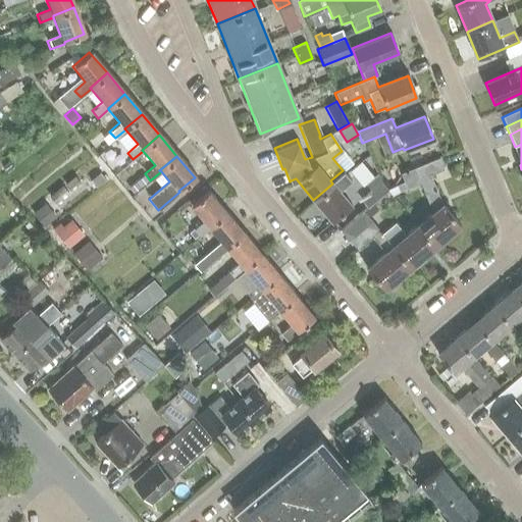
[(433,247),(440,242),(460,225),(440,204),(429,174),(442,169),(437,158),(400,173),(403,181),(396,186),(387,189),(392,195),(420,184),(431,213),(416,225),(433,247)]
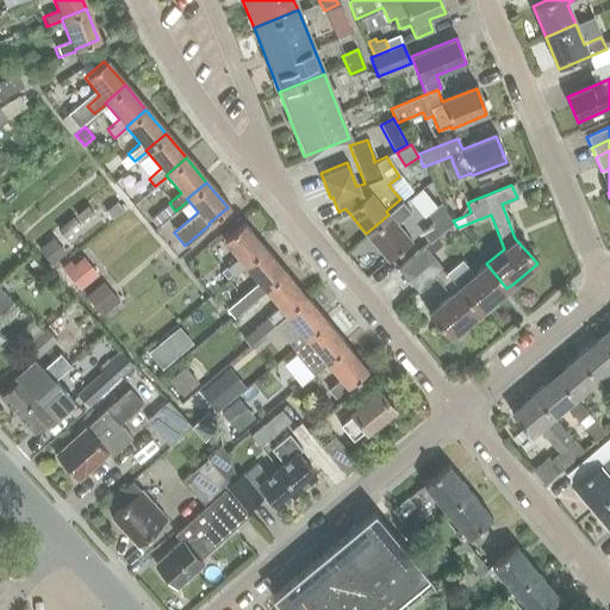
[(8,203),(17,197),(10,187),(1,193),(8,203)]
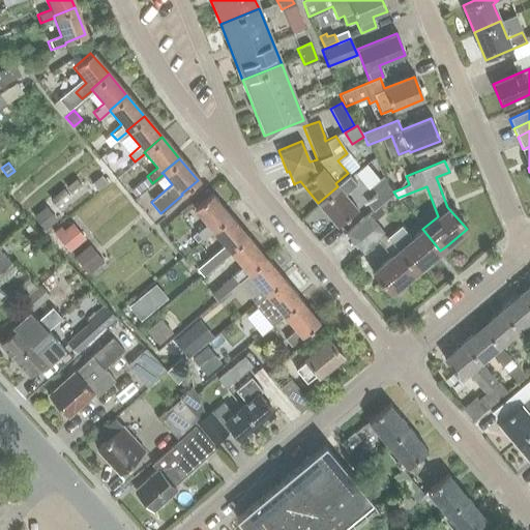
[(318,203),(335,225),(355,208),(342,192),(354,181),(348,173),(335,183),(337,186),(318,203)]
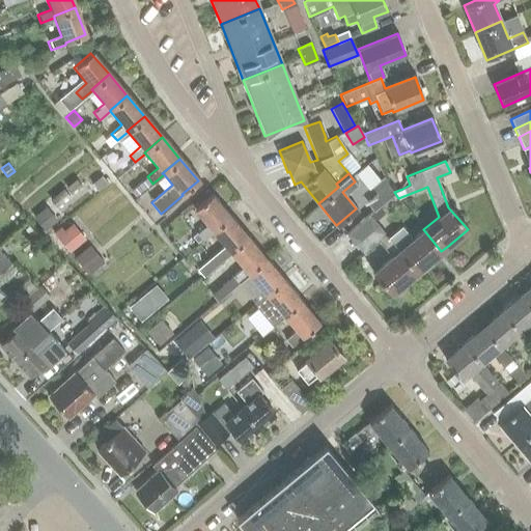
[(102,175),(92,184),(98,191),(107,183),(102,175)]
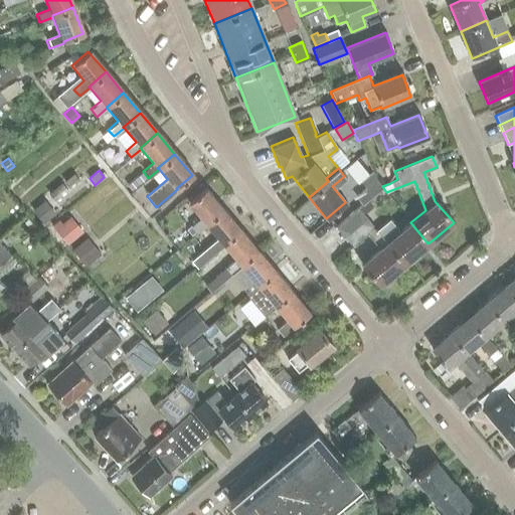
[(141,184),(148,178),(143,171),(135,177),(141,184)]
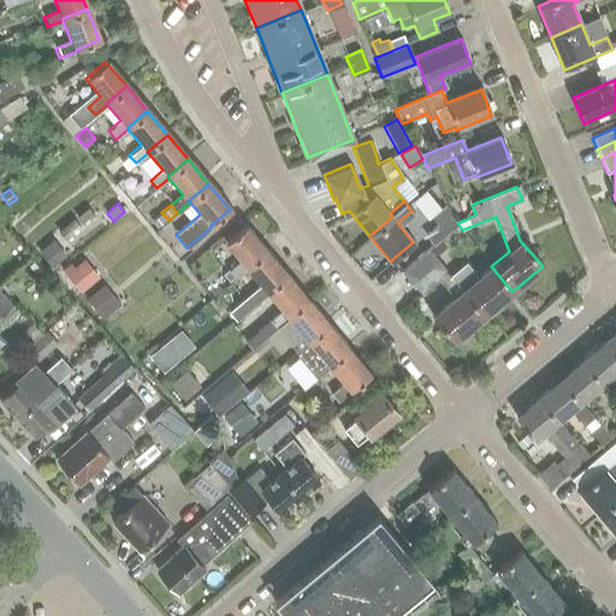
[(425,236),(432,244),(456,223),(449,215),(444,205),(431,217),(437,225),(425,236)]
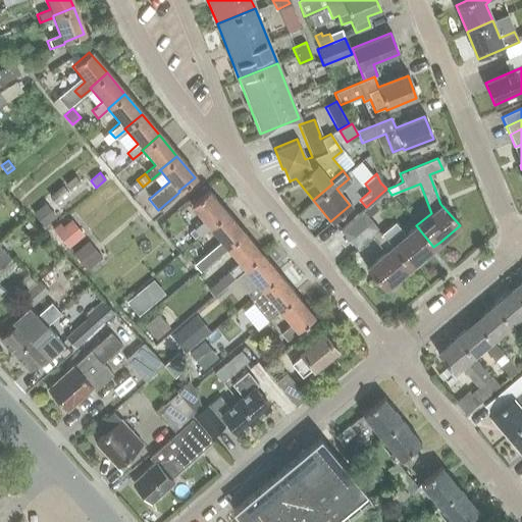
[(75,175),(65,184),(71,191),(81,183),(75,175)]
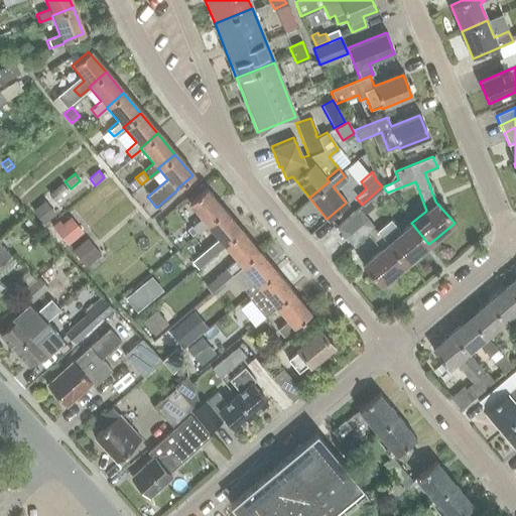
[(132,191),(141,184),(135,177),(127,185),(132,191)]
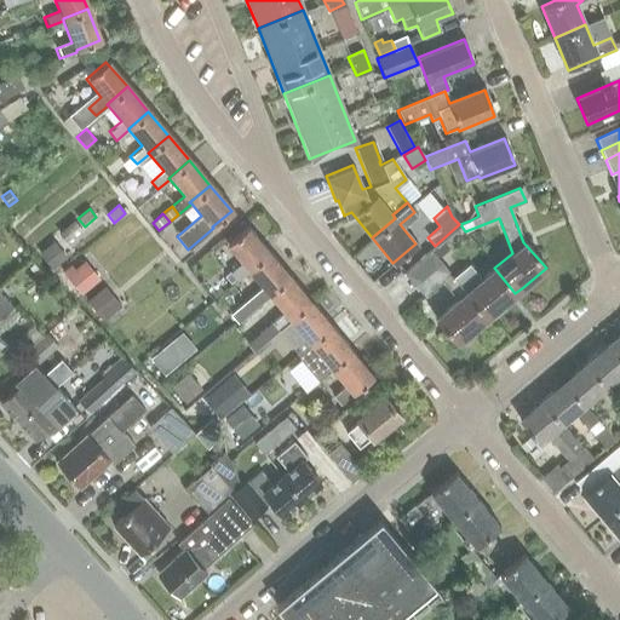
[(74,220),(59,234),(67,241),(81,229),(74,220)]
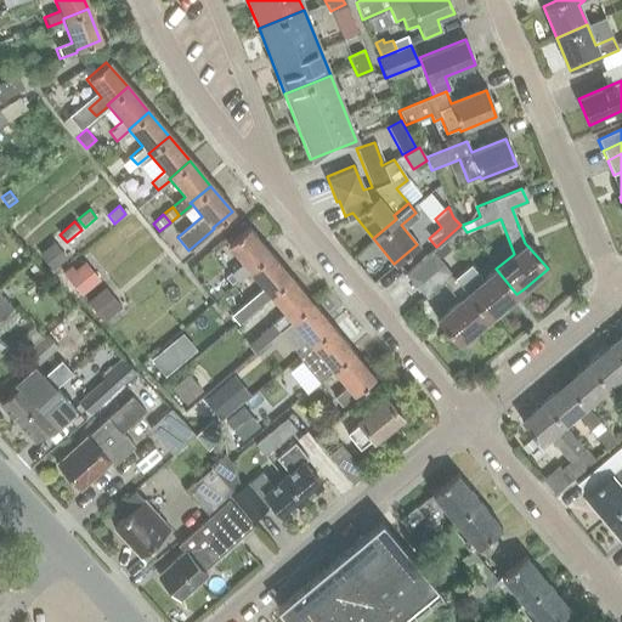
[(248,270),(269,253),(247,227),(226,244),(241,263),(228,273),(236,281),(248,271),(248,270)]
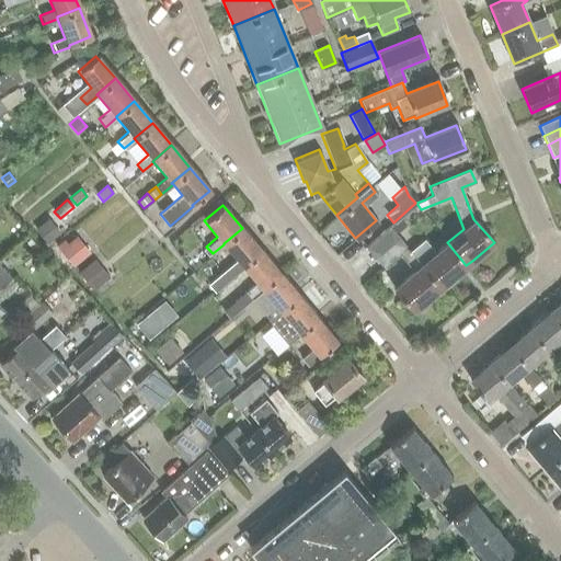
[(407,224),(401,217),(390,226),(396,233),(407,224)]
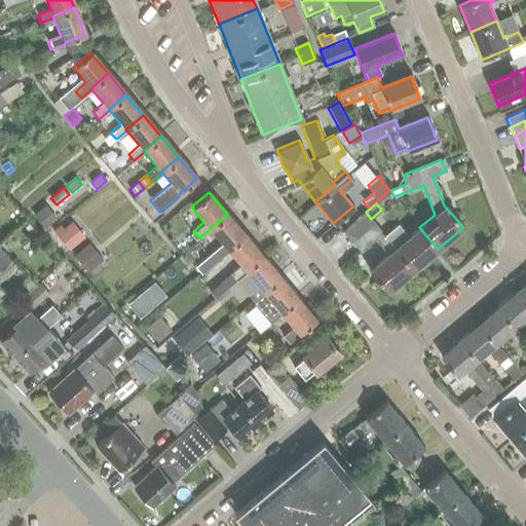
[(33,215),(43,228),(53,221),(43,208),(33,215)]
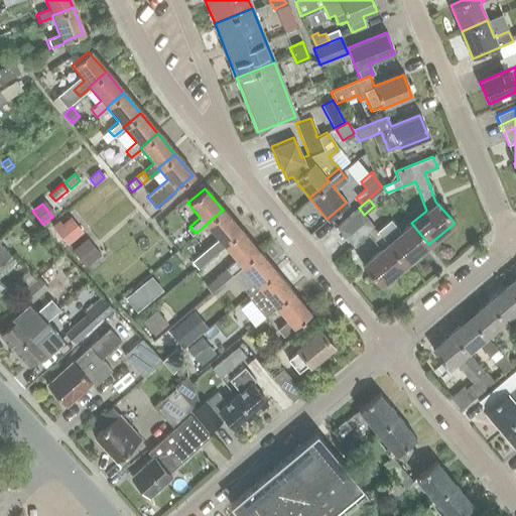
[(366,234),(374,228),(364,215),(359,208),(335,228),(351,247),(366,234)]
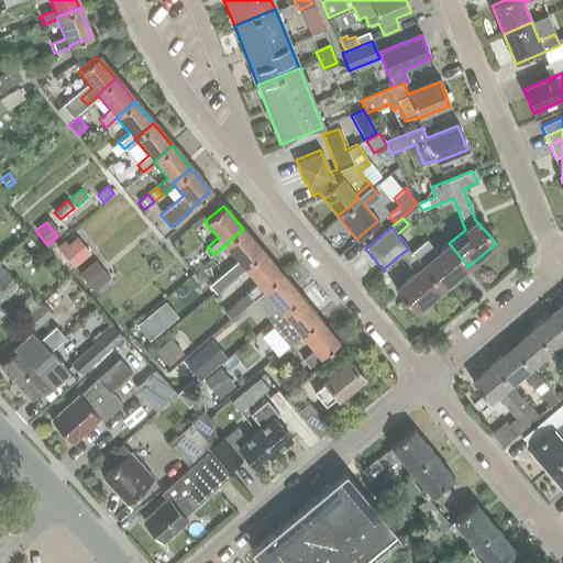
[(232,277),(243,268),(243,267),(262,252),(243,229),(224,244),(224,245),(238,260),(225,269),(232,277)]
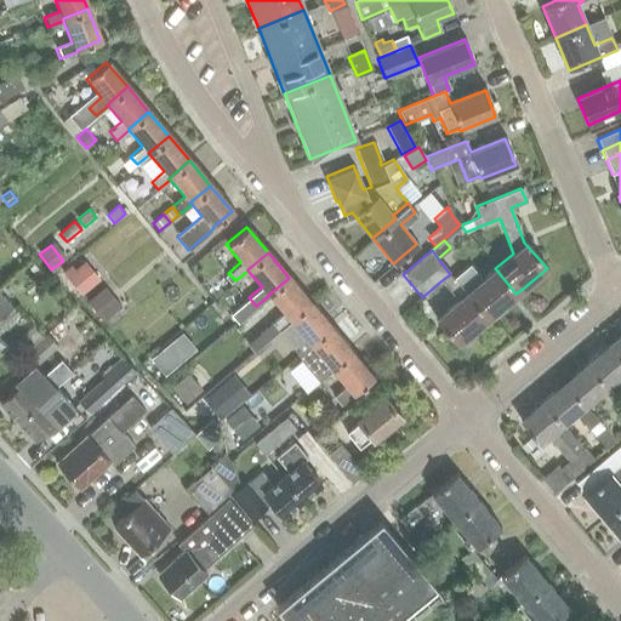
[(81,295),(96,283),(81,265),(67,277),(81,295)]
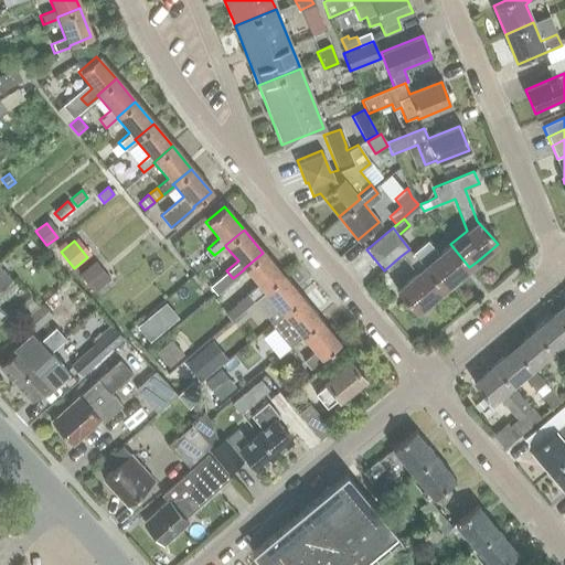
[(424,266),(443,289),(469,267),(450,244),(424,266)]
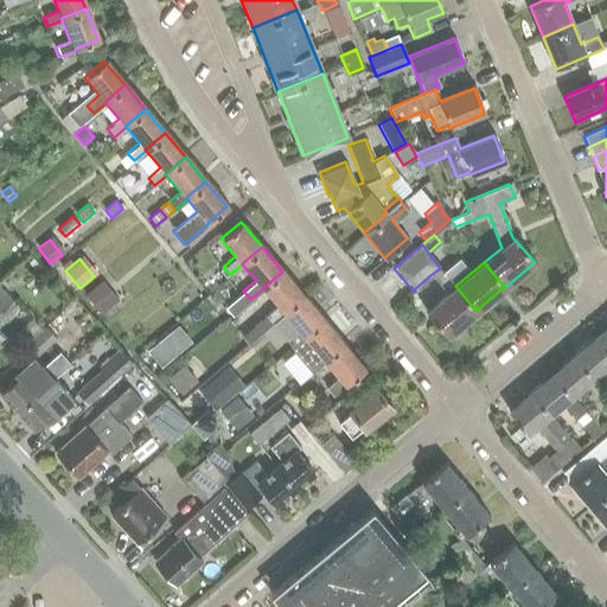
[(225,278),(230,275),(224,268),(221,270),(225,278)]
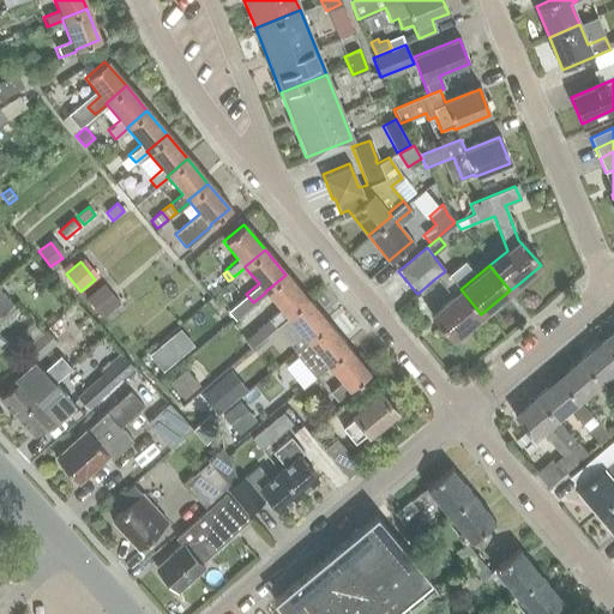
[(465,327),(473,321),(481,314),(461,289),(445,271),(435,278),(451,298),(431,315),(451,339),(452,337),(457,342),(469,331),(465,327)]
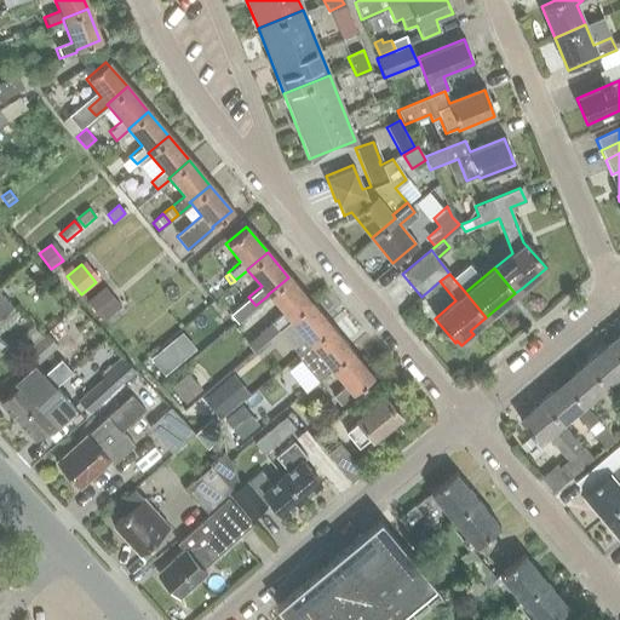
[(277,329),(290,320),(288,319),(309,302),(288,277),(268,294),(268,296),(282,311),(270,322),(277,329)]
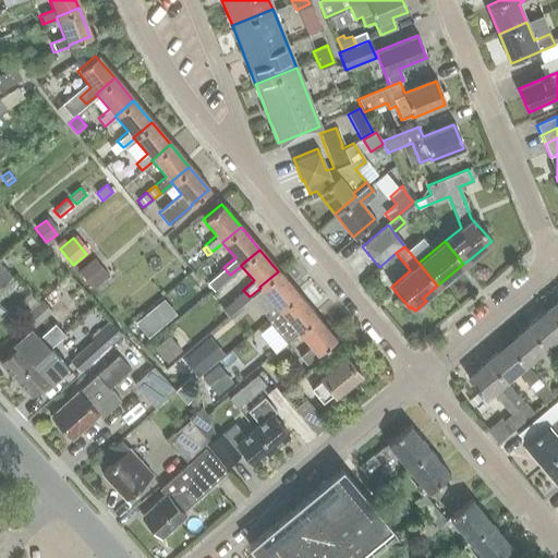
[(91,261),(79,270),(95,289),(106,279),(91,261)]
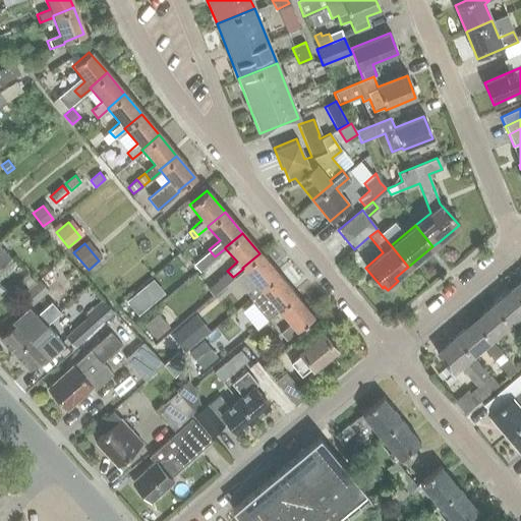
[(0,285),(0,266),(9,257),(0,247),(0,293),(4,290),(0,285)]
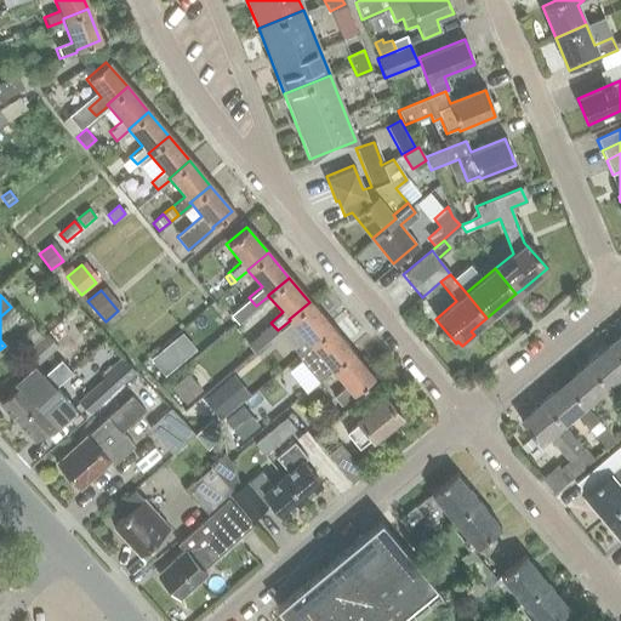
[(298,355),(300,353),(311,345),(309,343),(330,326),(309,302),(289,319),(290,320),(303,337),(292,347),(298,355)]
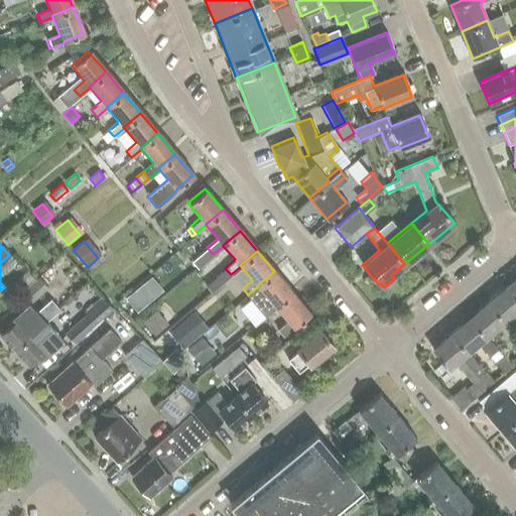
[(225,279),(231,274),(225,268),(219,273),(225,279)]
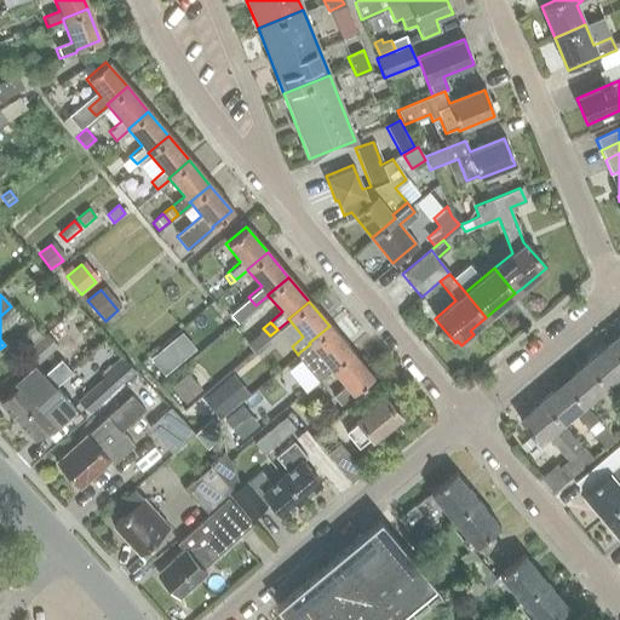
[(319,379),(331,369),(329,368),(350,350),(329,326),(309,343),(310,344),(299,352),(314,369),(313,371),(319,379)]
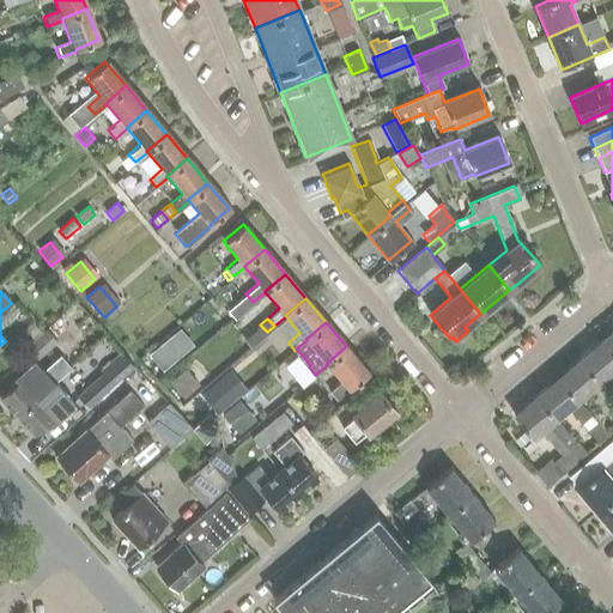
[(24,346),(36,360),(56,343),(54,340),(62,333),(53,323),(44,331),(43,328),(24,346)]
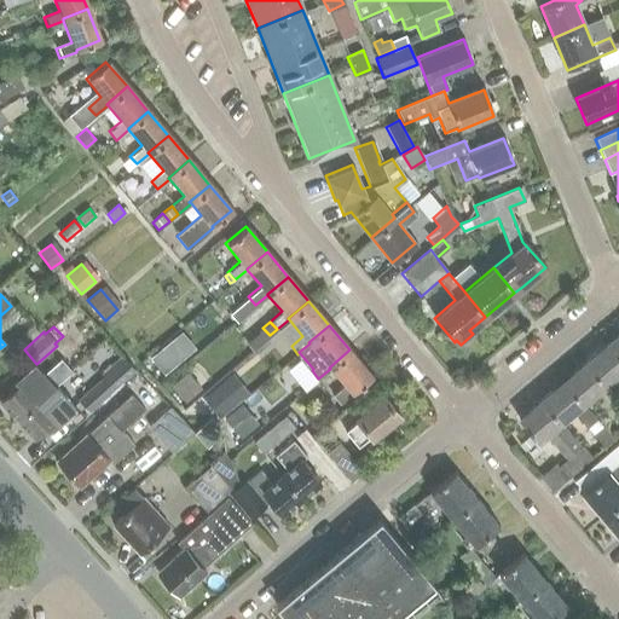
[(618,356),(618,334),(608,343),(618,356)]
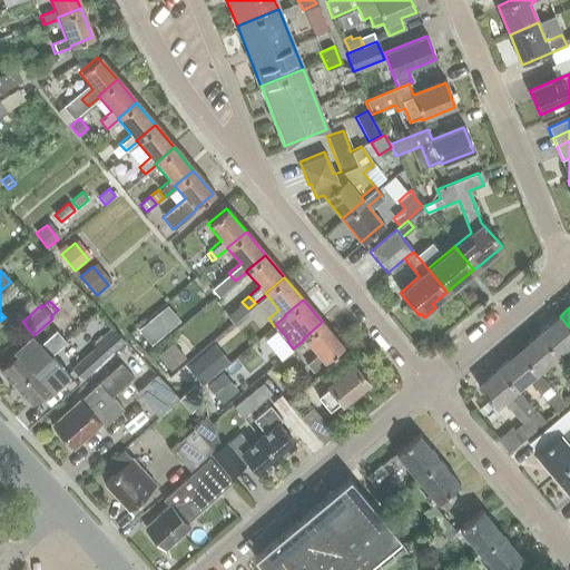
[(157,314),(138,330),(151,345),(170,330),(157,314)]
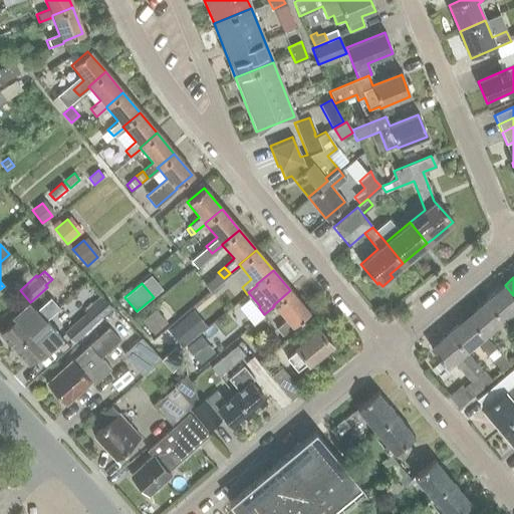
[(513,295),(505,285),(486,301),(502,319),(513,309),(513,295)]
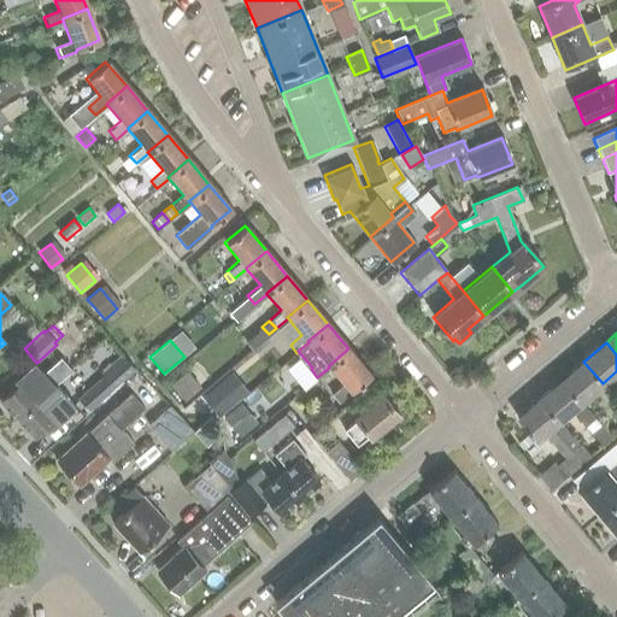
[(369,374),(348,348),(328,366),(329,368),(342,383),(331,394),(339,403),(351,391),(351,389),(369,374)]
